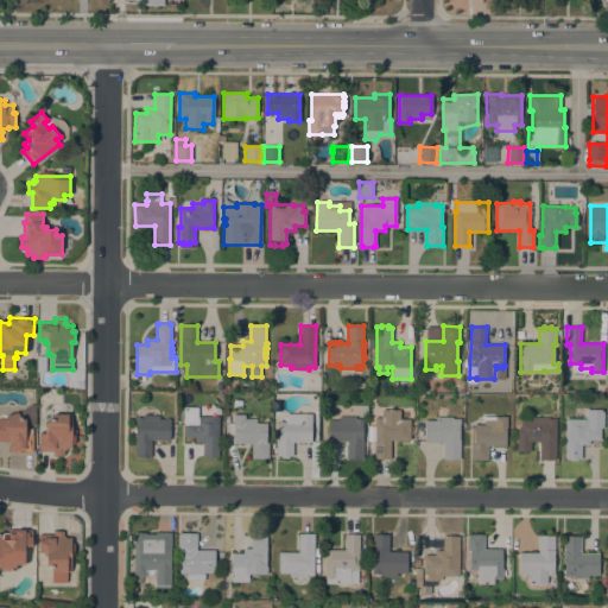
[(270,384),(265,390),(259,385),(264,379),(270,384)]
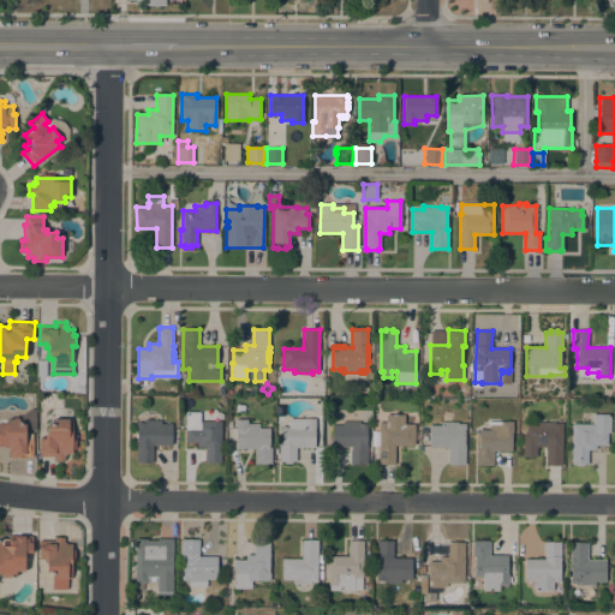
[(186,412),(201,412),(201,421),(221,421),(221,461),(206,461),(206,447),(198,447),(198,442),(186,442),(186,412)]
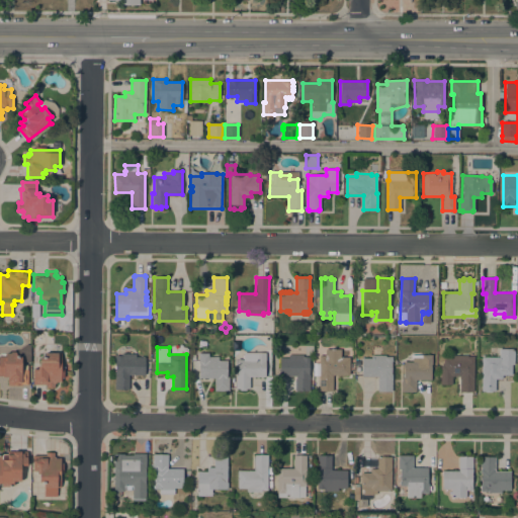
[(502,378),(495,378),(495,391),(492,391),(492,392),(485,392),(485,391),(482,391),(482,357),(499,357),(499,348),(514,349),(514,364),(511,364),(511,375),(502,375),(502,378)]
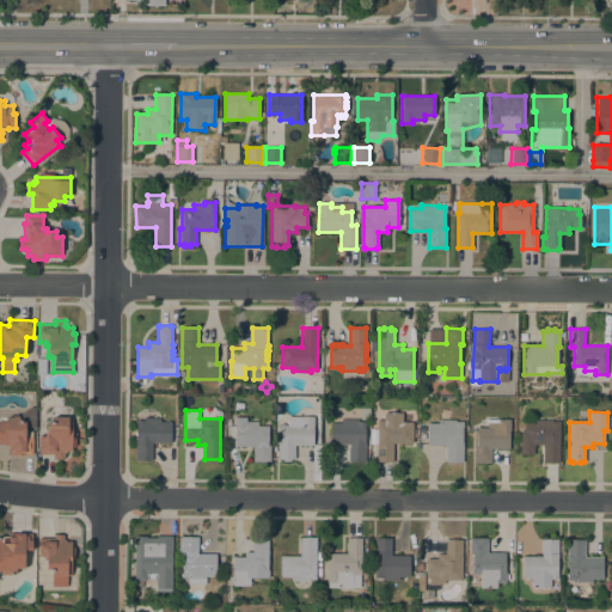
[(384,420),(384,412),(403,412),(403,422),(412,422),(412,424),(414,424),(414,429),(412,429),(412,435),(414,435),(414,439),(412,439),(412,444),(393,444),(393,461),(377,461),(377,420),(384,420)]
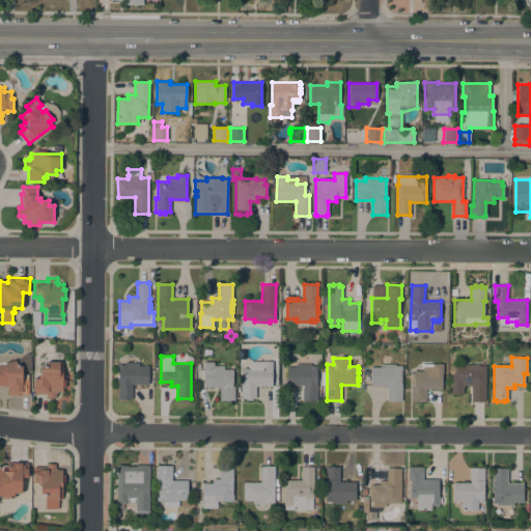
[(28,379),(29,379),(28,394),(22,394),(22,395),(7,395),(7,386),(0,386),(0,365),(6,365),(6,362),(10,362),(11,360),(15,360),(17,362),(17,365),(22,365),(22,375),(28,375),(28,379)]
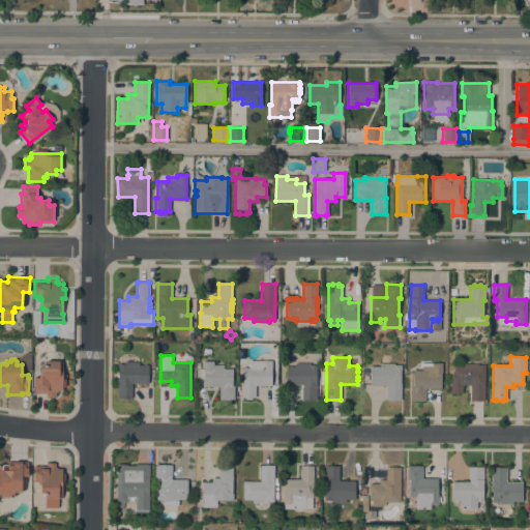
[(271,361),(271,385),(256,385),(256,398),(252,398),(252,399),(245,399),(245,398),(241,398),(241,384),(243,384),(243,367),(249,367),(249,360),(271,361)]
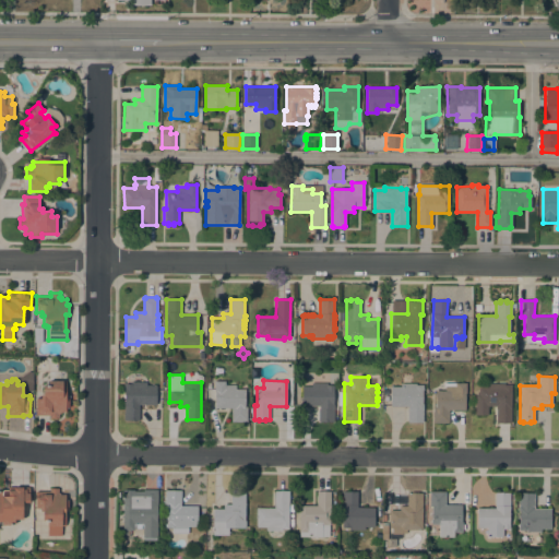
[(66,395),(69,395),(69,407),(66,407),(66,412),(60,412),(60,413),(59,413),(59,418),(50,418),(50,415),(36,415),(36,399),(40,399),(40,395),(43,395),(44,385),(46,385),(48,385),(48,381),(66,381),(66,395)]
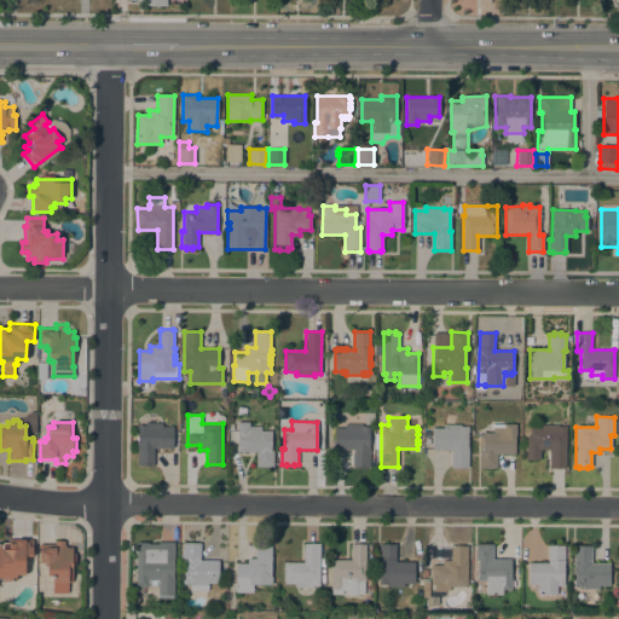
[(138,424),(145,424),(145,422),(162,422),(162,427),(173,427),(172,447),(154,447),(154,466),(137,464),(138,424)]
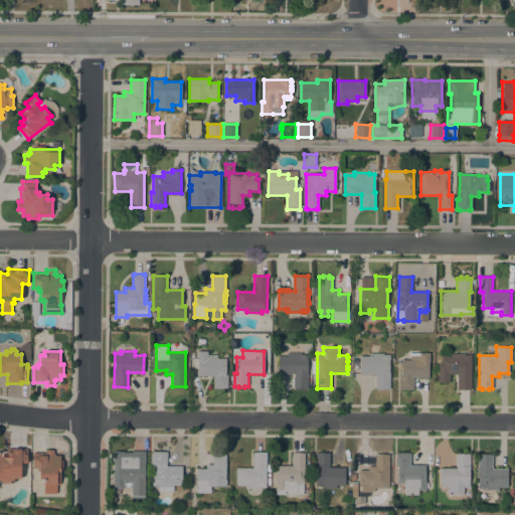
[(198,375),(198,360),(197,360),(197,351),(207,351),(207,354),(216,354),(216,358),(225,358),(225,374),(227,374),(227,388),(213,388),(213,376),(198,375)]
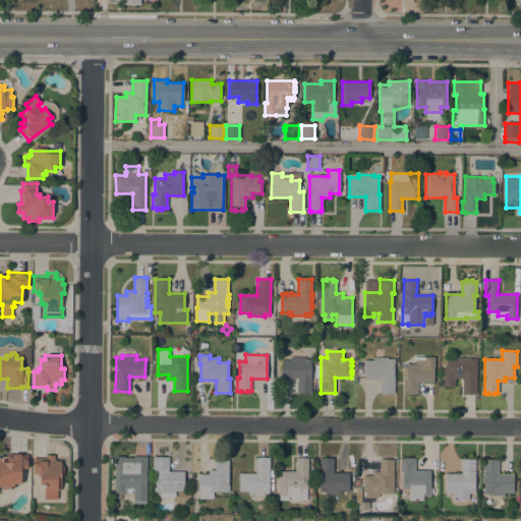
[(462,394),(463,379),(454,378),(454,387),(443,387),(443,366),(446,366),(446,360),(455,360),(456,355),(470,355),(470,358),(476,358),(476,394),(462,394)]
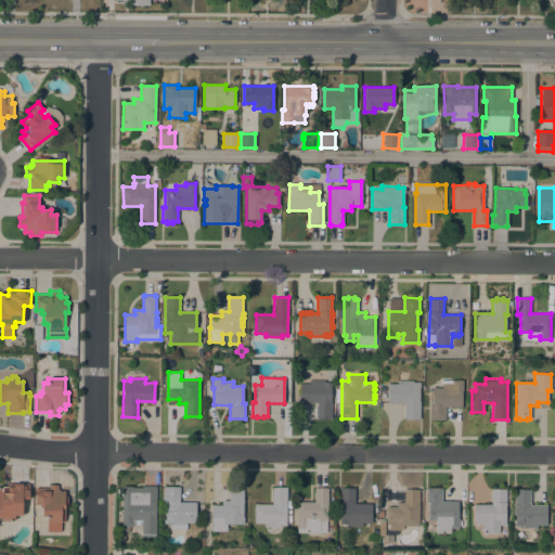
[(309,383),(309,381),(324,381),(324,382),(332,383),(331,418),(317,418),(317,403),(299,402),(299,383),(309,383)]
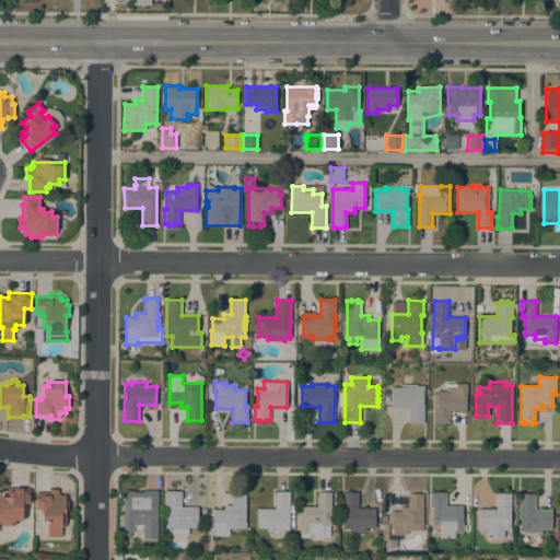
[(401,387),(401,384),(417,384),(417,385),(423,385),(423,391),(422,391),(422,404),(423,404),(423,423),(408,422),(408,407),(392,407),(392,387),(401,387)]
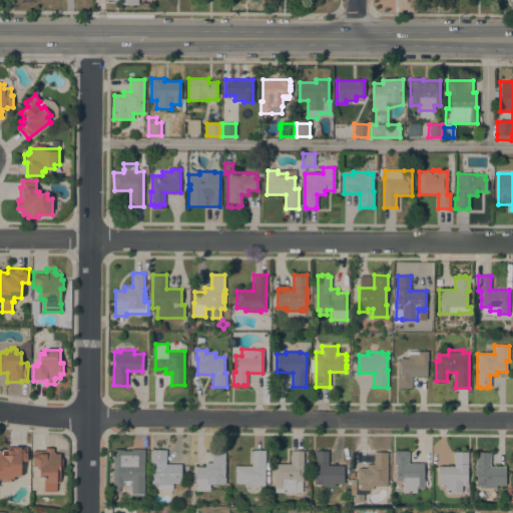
[(409,358),(409,355),(408,355),(408,352),(428,352),(428,361),(427,361),(427,377),(412,376),(412,388),(397,388),(398,375),(399,375),(400,358),(409,358)]
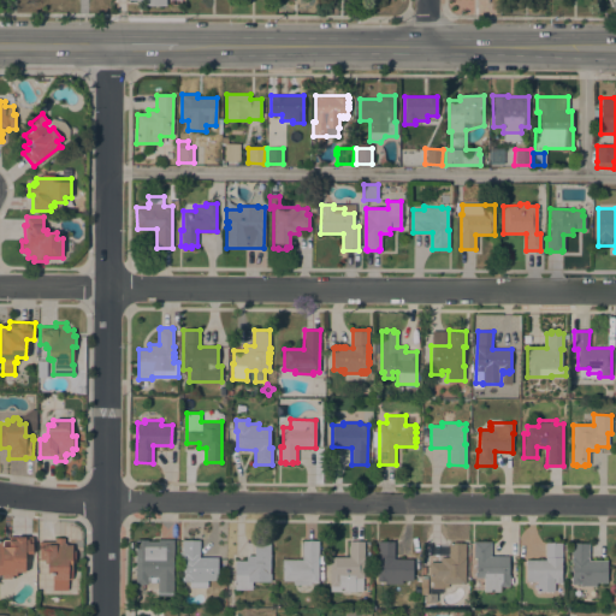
[(16,572),(16,578),(11,578),(11,579),(3,579),(3,574),(0,574),(0,542),(1,542),(1,539),(9,539),(9,537),(25,537),(33,537),(33,552),(25,552),(25,572),(16,572)]
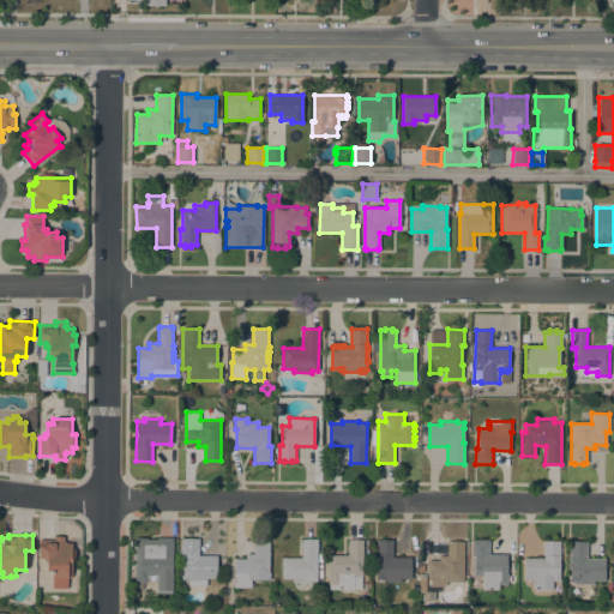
[(54,540),(54,536),(64,536),(64,541),(66,541),(66,542),(72,542),(72,548),(74,548),(74,560),(72,560),(72,577),(67,577),(67,589),(52,589),(53,571),(46,571),(47,561),(43,561),(44,558),(38,558),(38,545),(40,545),(40,540),(54,540)]
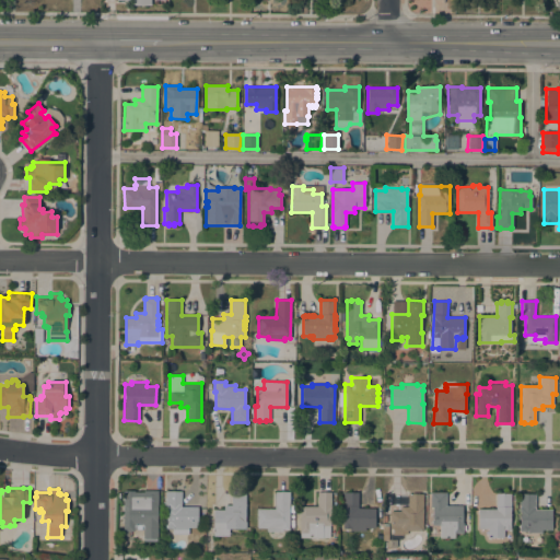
[(133,531),(123,531),(124,490),(135,490),(135,491),(143,491),(143,490),(158,490),(158,505),(156,505),(156,522),(158,522),(158,540),(144,540),(144,538),(143,538),(143,528),(133,528),(133,531)]
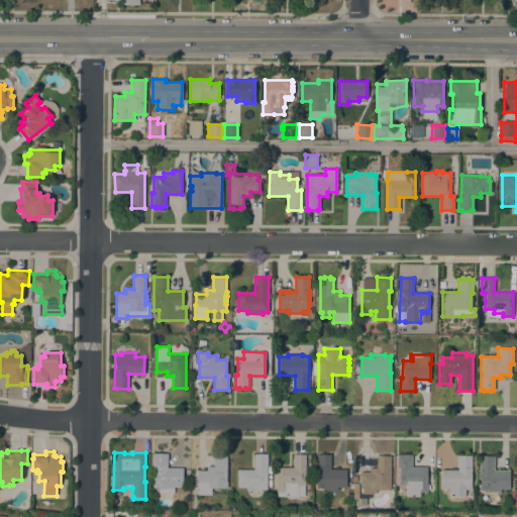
[(183,468),(183,487),(174,486),(174,493),(159,493),(159,488),(152,488),(152,452),(167,453),(167,468),(183,468)]
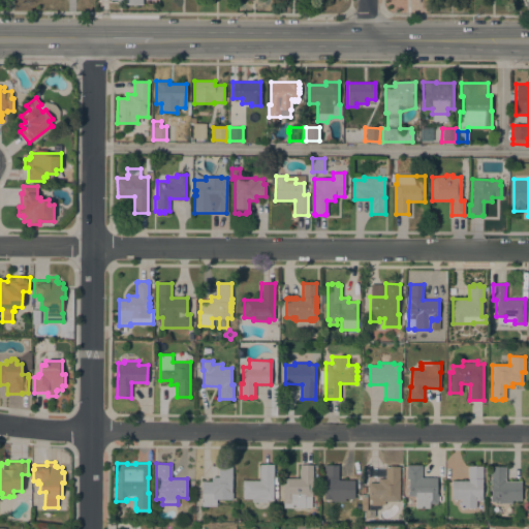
[(218,477),(218,464),(231,465),(231,492),(232,492),(231,499),(216,499),(216,506),(200,506),(201,481),(211,481),(211,477),(218,477)]
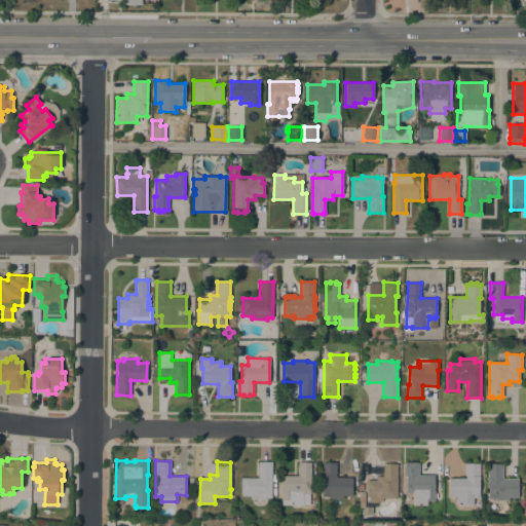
[(271,499),(251,499),(251,496),(240,496),(240,478),(258,478),(258,461),(272,461),(271,499)]
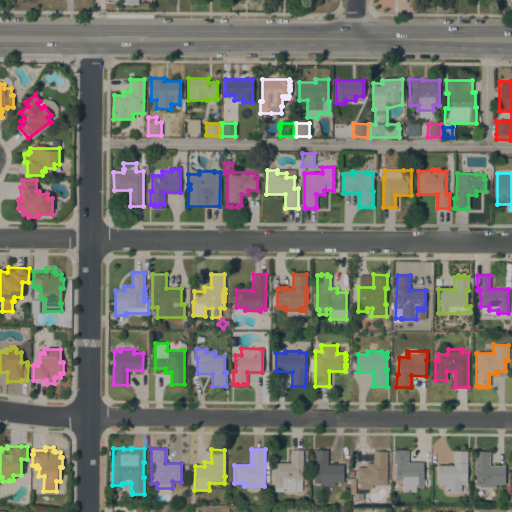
[(274,462),(290,463),(290,449),(302,449),(302,479),(301,479),(301,491),(274,491),(274,481),(274,462)]
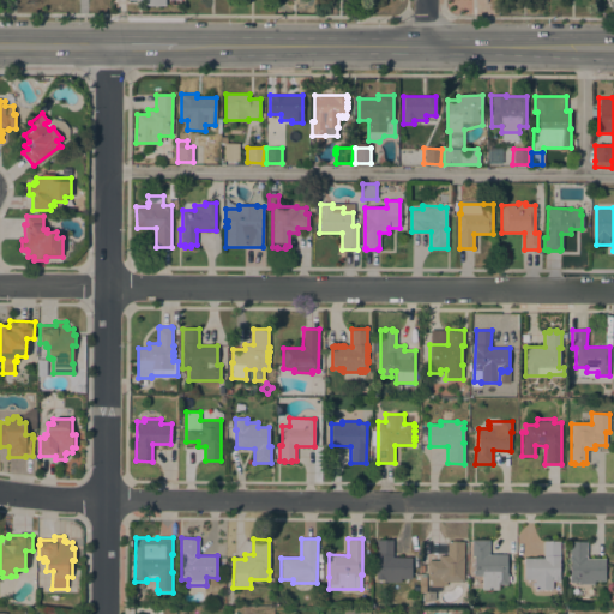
[(410,557),(410,578),(401,578),(401,582),(383,582),(383,579),(375,579),(377,540),(392,540),(392,557),(410,557)]
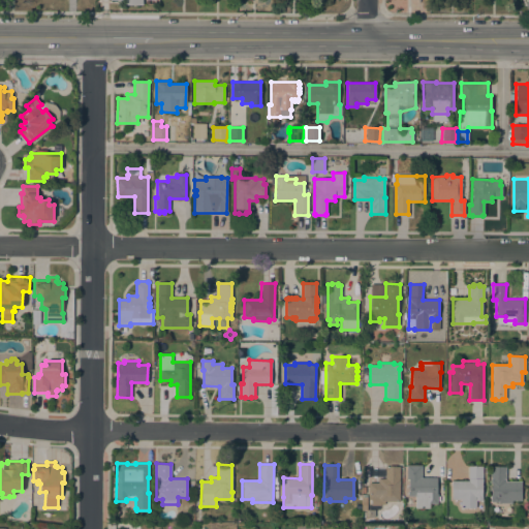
[(422,465),(422,477),(437,477),(436,494),(437,494),(437,496),(439,496),(439,501),(437,501),(437,503),(429,503),(429,507),(415,507),(415,496),(408,496),(408,478),(406,478),(406,465),(422,465)]
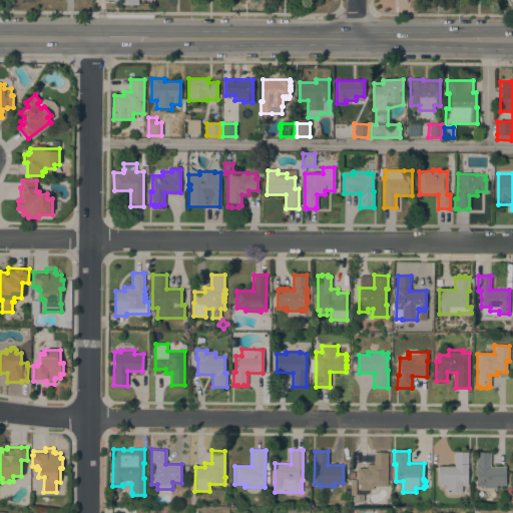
[(387,486),(373,486),(373,488),(369,488),(369,489),(360,489),(360,484),(358,484),(358,480),(358,468),(367,468),(367,464),(374,464),(374,452),(387,452),(387,486)]
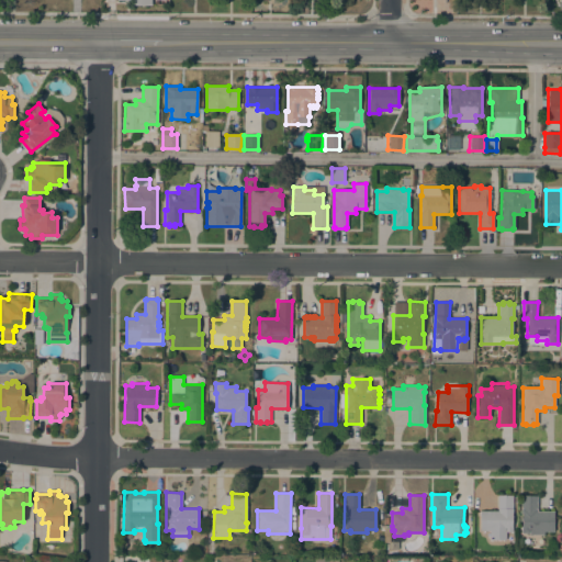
[(497,510),(497,495),(513,495),(512,531),(505,531),(505,539),(489,539),(490,530),(480,530),(480,510),(497,510)]
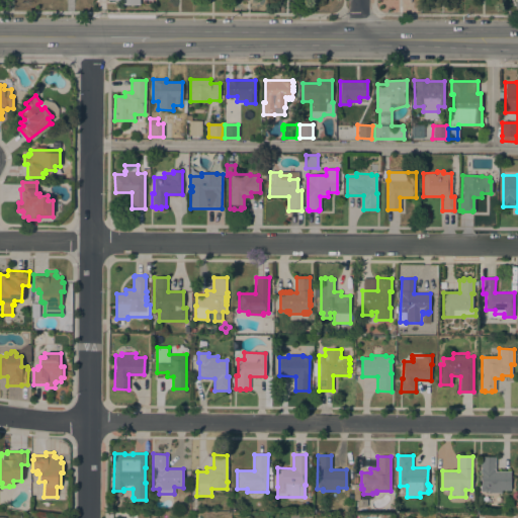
[(495,470),(510,470),(510,490),(501,490),(501,493),(487,493),(487,491),(480,491),(481,456),(495,456),(495,470)]
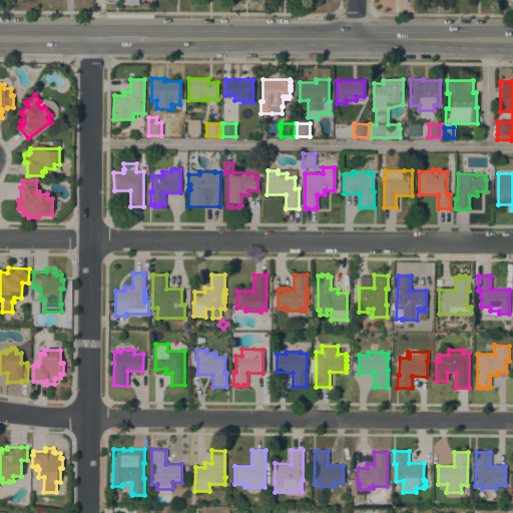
All buildings are outlined.
